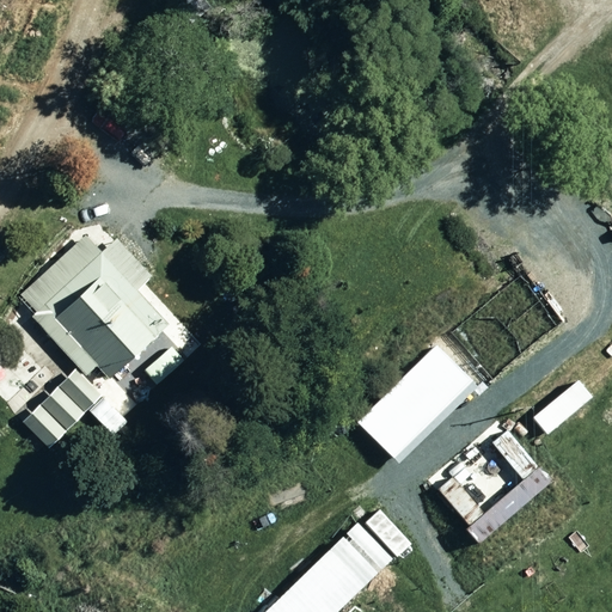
[(90,361),(106,379),(167,326),(136,292),(151,280),(115,237),(31,310),(83,367),(90,361)]
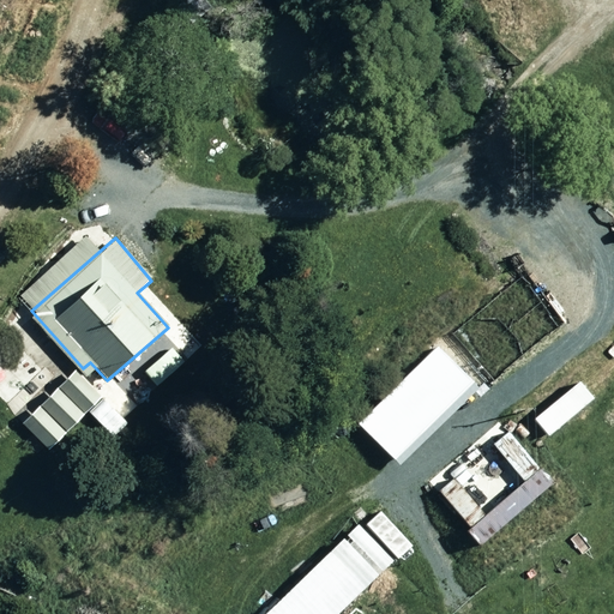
[(356,425),(393,462),(468,390),(431,351),(356,425)]
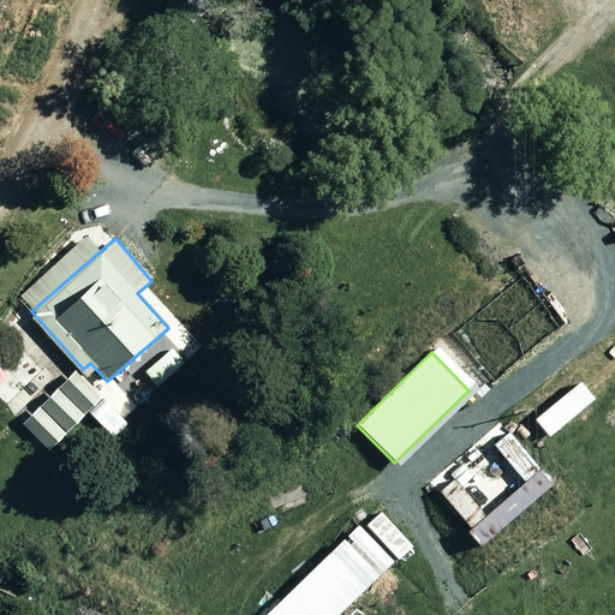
[(76,370),(19,419),(45,448),(101,399),(76,370)]
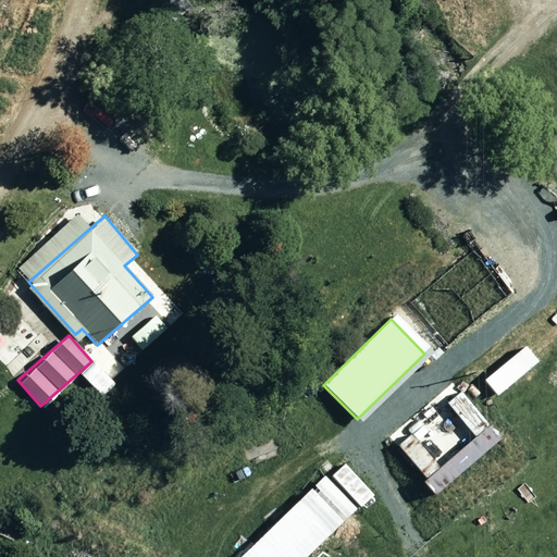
[(240,556),(306,556),(359,509),(330,477),(240,556)]
